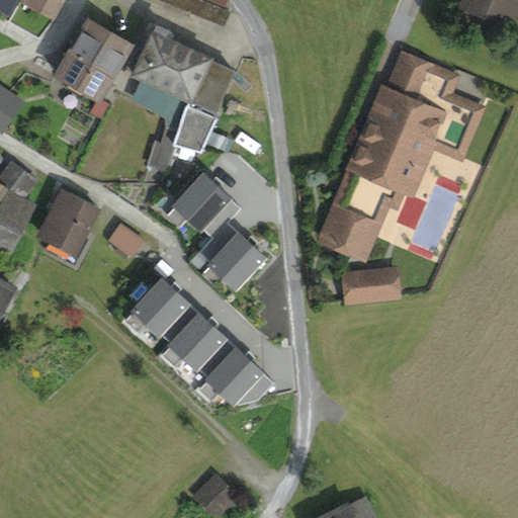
[(0,0),(0,3),(10,8),(14,0),(0,0)]
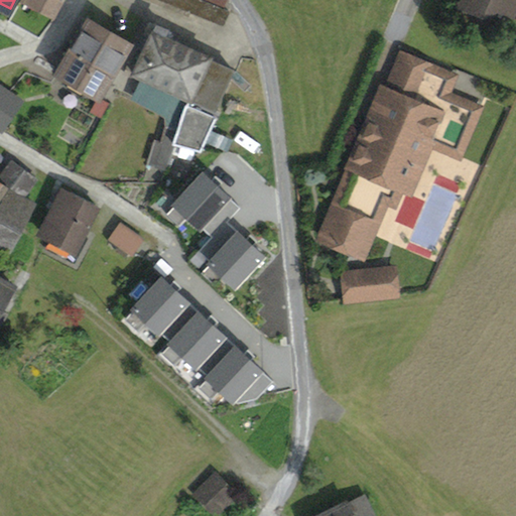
[(27,0),(54,13),(60,0),(27,0)]
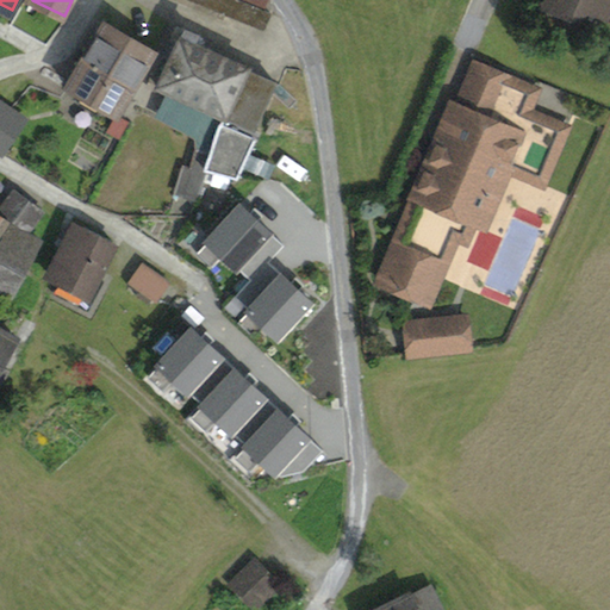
[(200,0),(199,5),(213,11),(217,0),(200,0)]
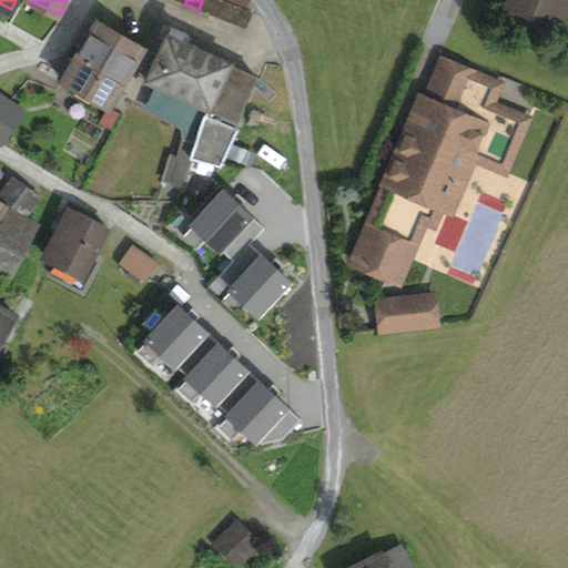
[(202,0),(199,10),(213,17),(220,0),(202,0)]
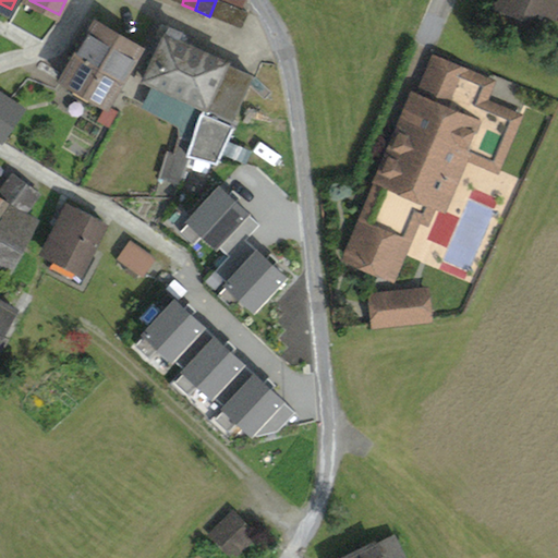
[(519,15),(535,9),(554,16),(557,2),(557,0),(501,0),(499,8),(519,15)]
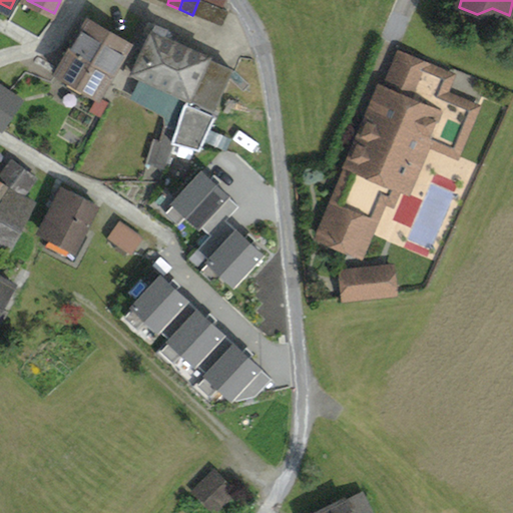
[(88,20),(56,73),(98,98),(129,45),(88,20)]
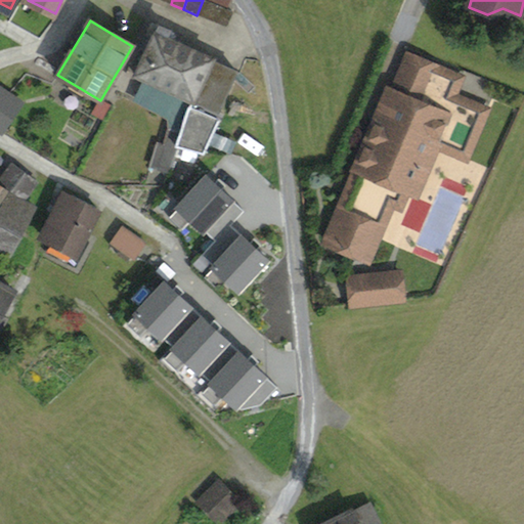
[(157,34),(155,33),(136,75),(145,79),(191,100),(180,132),(169,129),(165,144),(159,169),(169,172),(170,168),(177,146),(201,153),(204,154),(219,121),(213,119),(234,71),(165,38),(168,31),(160,27),(157,34)]
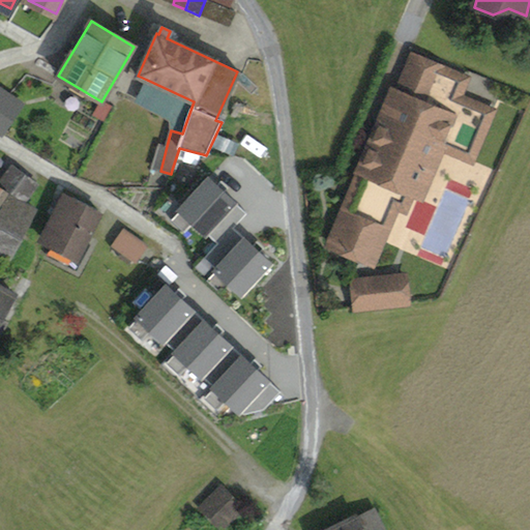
[(398,95),(419,105),(436,66),(409,55),(391,97),(398,95)]
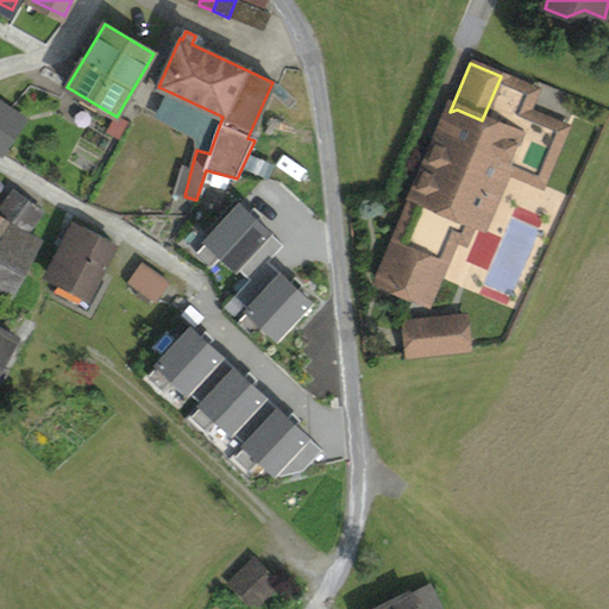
[(473,221),(497,167),(508,170),(541,186),(566,127),(527,112),(535,90),(501,76),(482,120),(457,110),(450,112),(378,282),(415,297),(452,212),(473,221)]
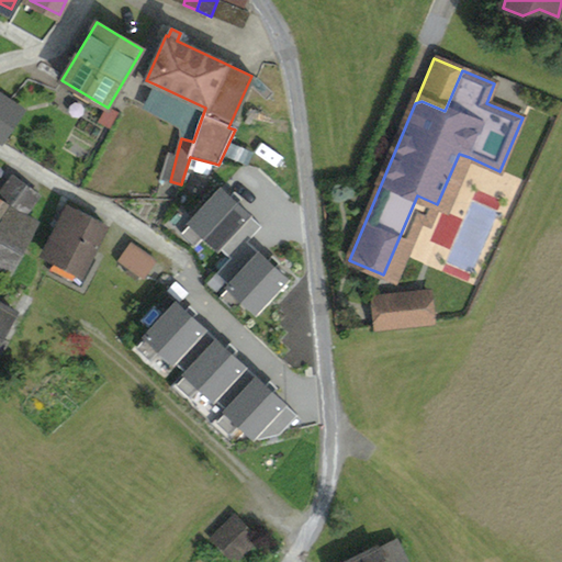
[(181,138),(193,142),(205,108),(156,85),(144,109),(179,127),(181,138)]
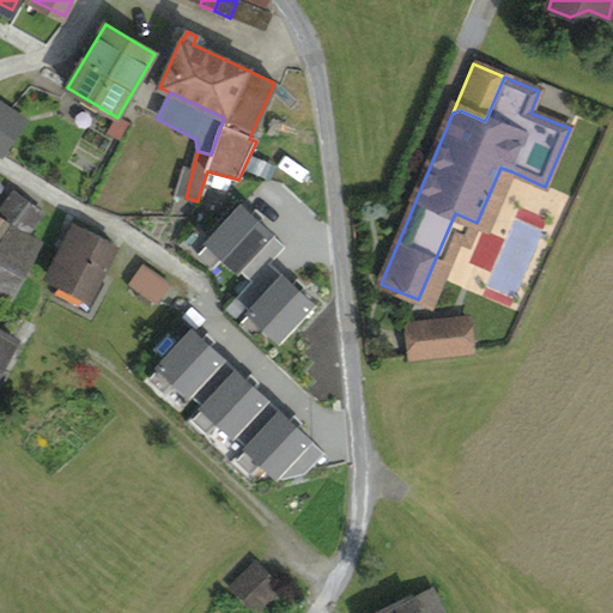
[(0,123),(0,155),(24,121),(8,111),(0,123)]
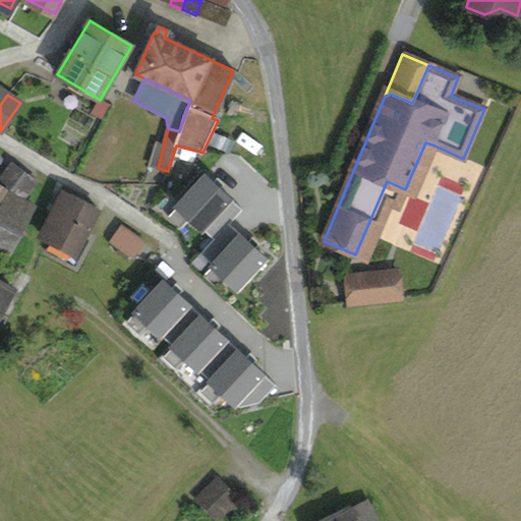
[(151,166),(158,168),(164,143),(158,141),(151,166)]
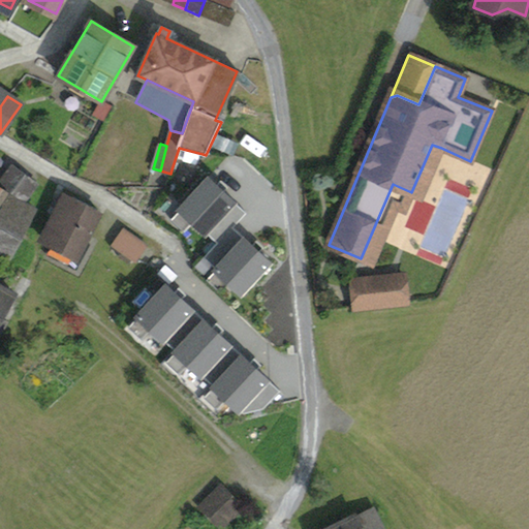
[(411,192),(421,196),(441,148),(432,145),(411,192)]
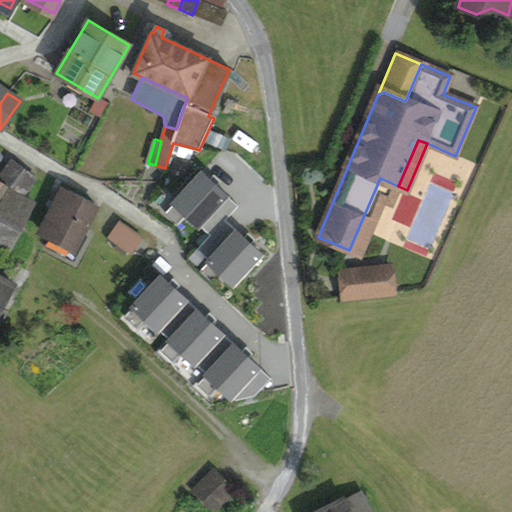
[(166,164),(191,170),(196,149),(173,143),(166,164)]
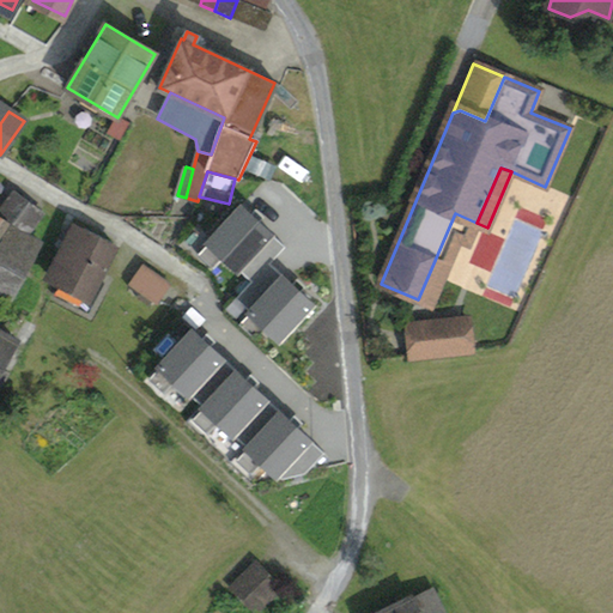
[(240,228),(229,258),(260,269),(275,222),(269,219),(274,195),(247,189),(232,225),(240,228)]
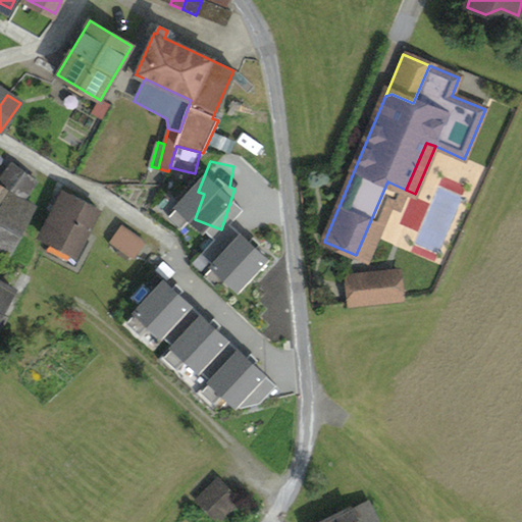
[(0,181),(23,198),(35,184),(11,166),(0,181)]
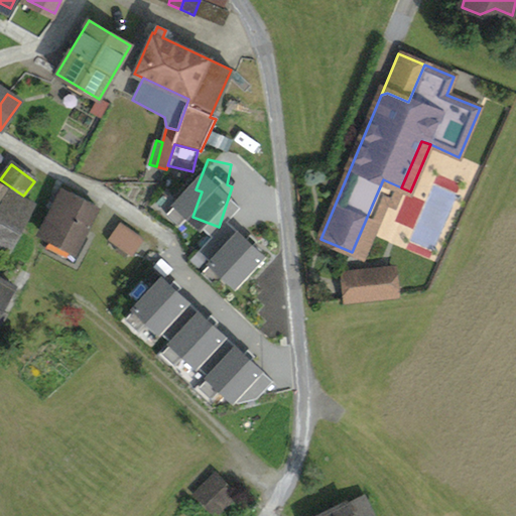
[(352,252),(362,256),(386,202),(394,205),(401,187),(383,179),(352,252)]
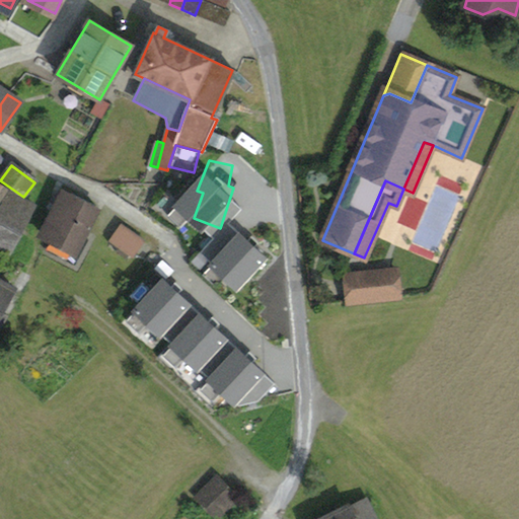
[(245,182),(242,192),(233,188),(220,228),(245,236),(260,198),(254,197),(258,189),(245,182)]
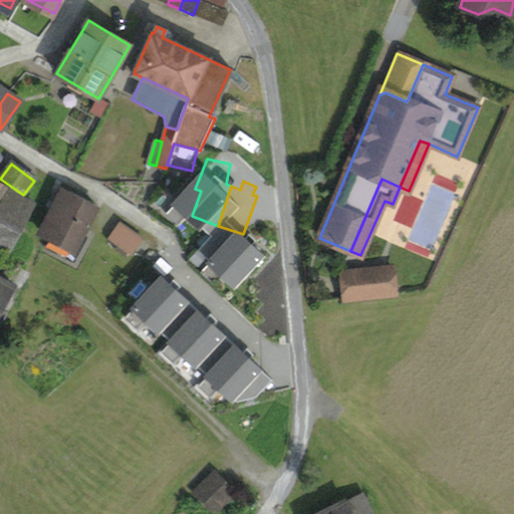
[(74,262),(87,237),(80,234),(95,205),(60,188),(39,230),(51,236),(45,247),(74,262)]
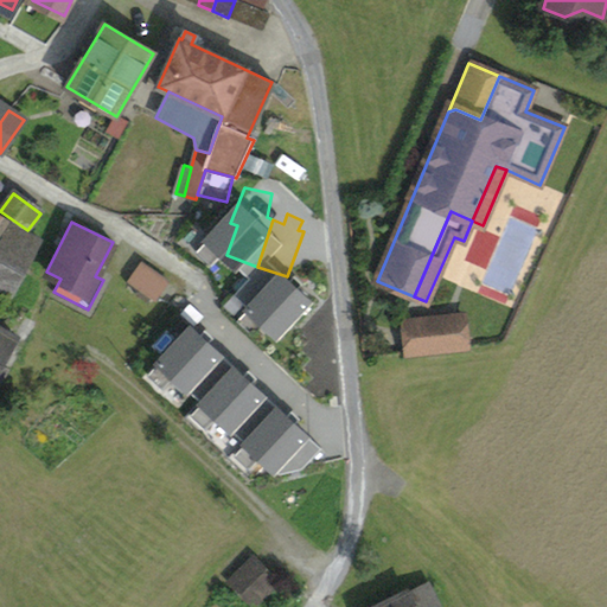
[(11,225),(0,243),(0,288),(10,294),(38,241),(11,225)]
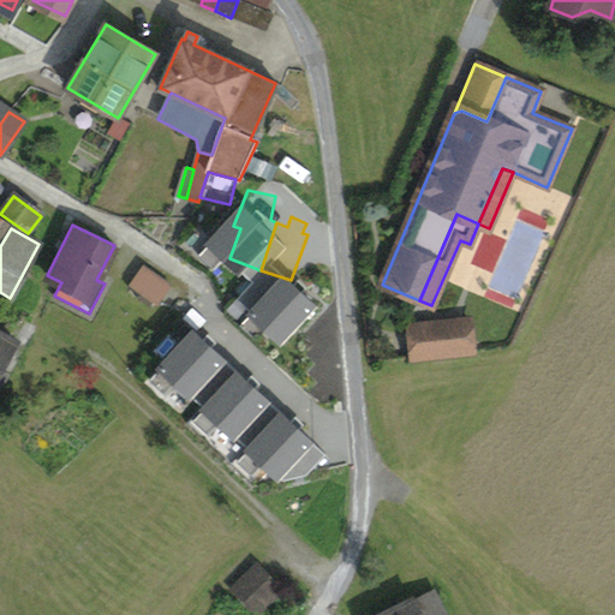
[(144,267),(131,286),(156,304),(171,286),(144,267)]
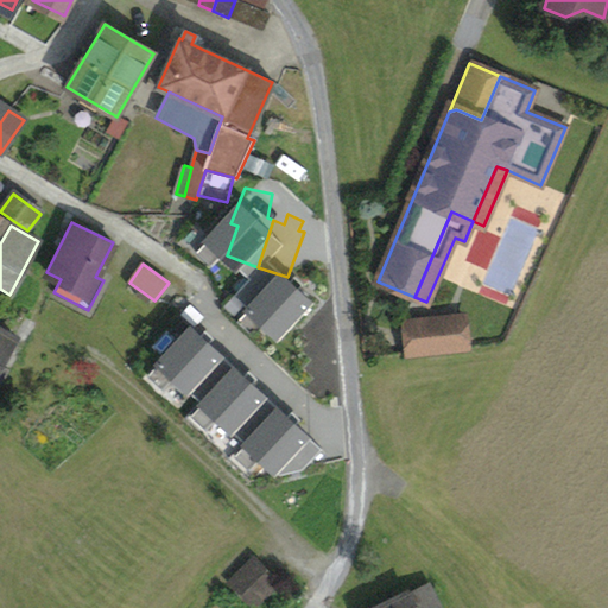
[(467,347),(464,317),(405,323),(409,353),(467,347)]
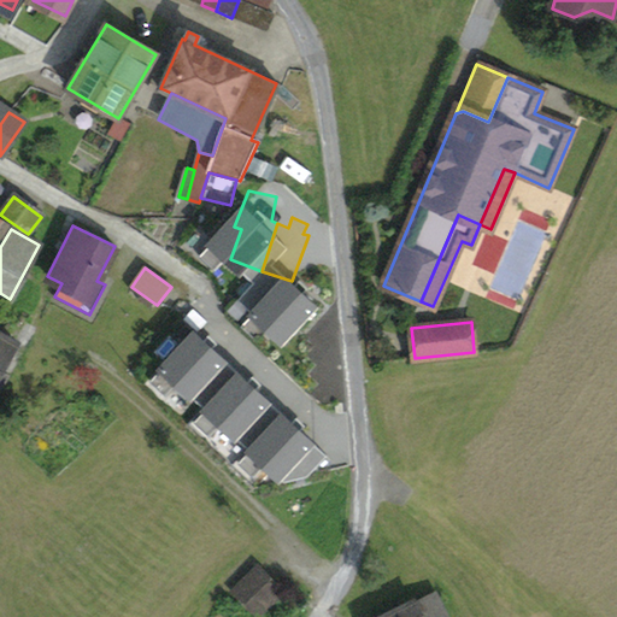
[(0,330),(0,365),(16,340),(0,330)]
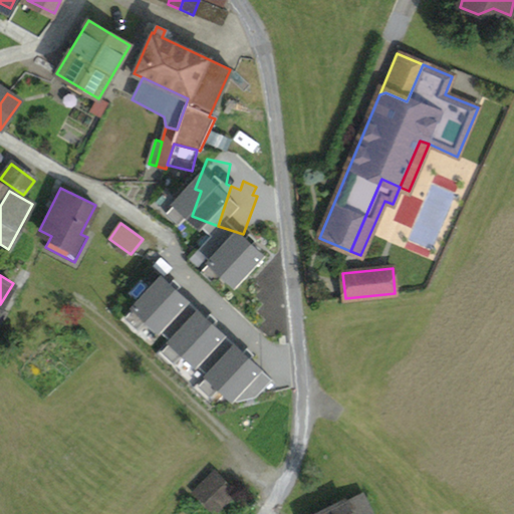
[(191,303),(162,277),(123,318),(153,344),(191,303)]
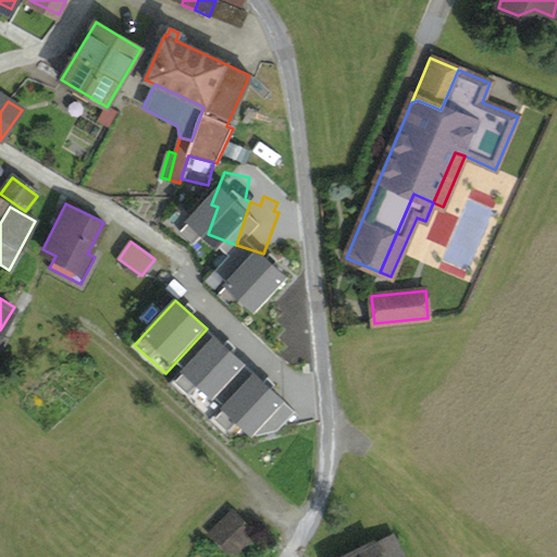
[(247,367),(215,338),(174,383),(206,411),(247,367)]
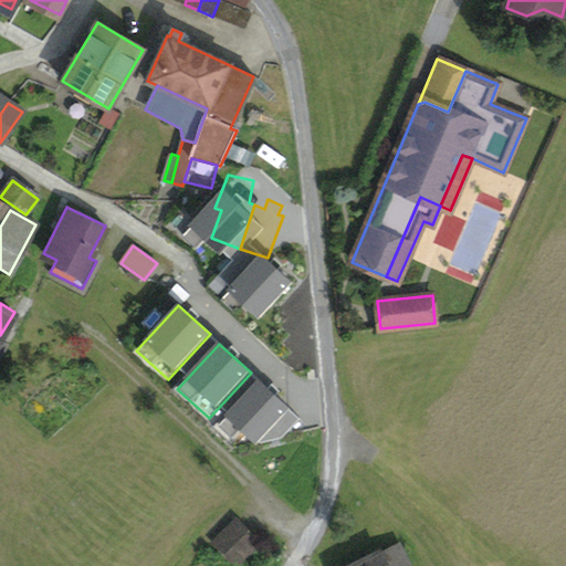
[(300,417),(259,379),(215,426),(236,446),(281,437),(300,417)]
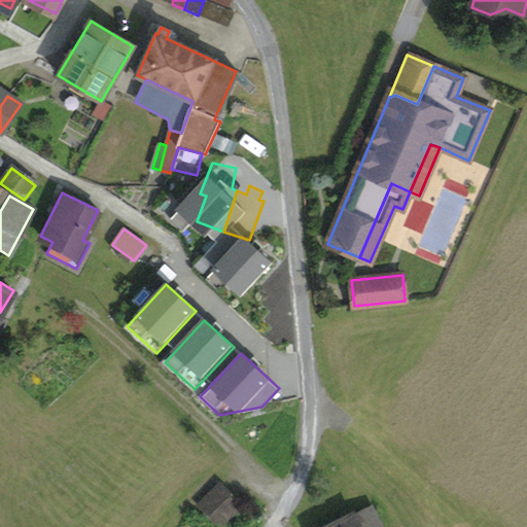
[(199,505),(219,526),(242,505),(220,484),(199,505)]
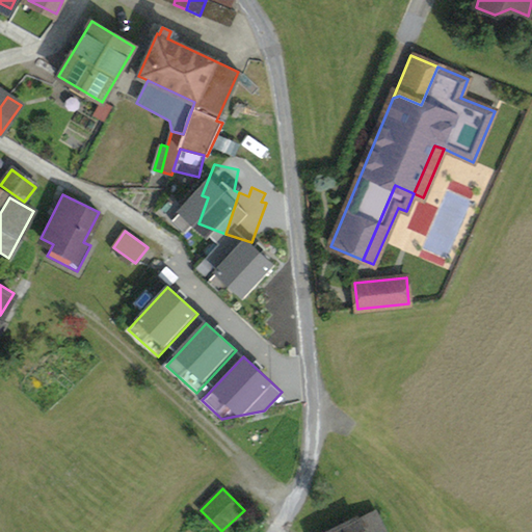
[(383,531),(374,511),(330,531),(383,531)]
